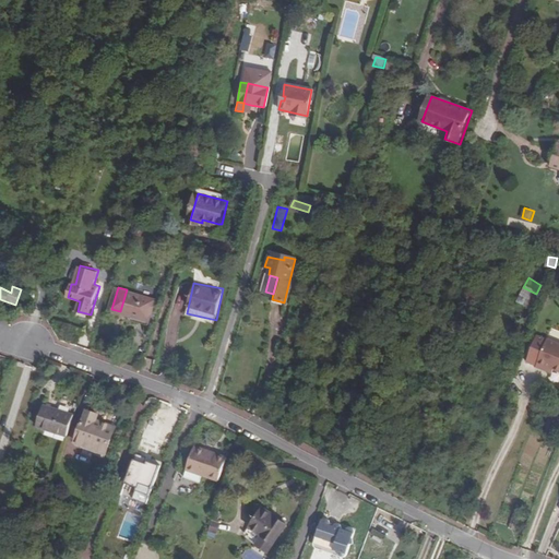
[(143,318),(150,297),(127,289),(120,311),(143,318)]
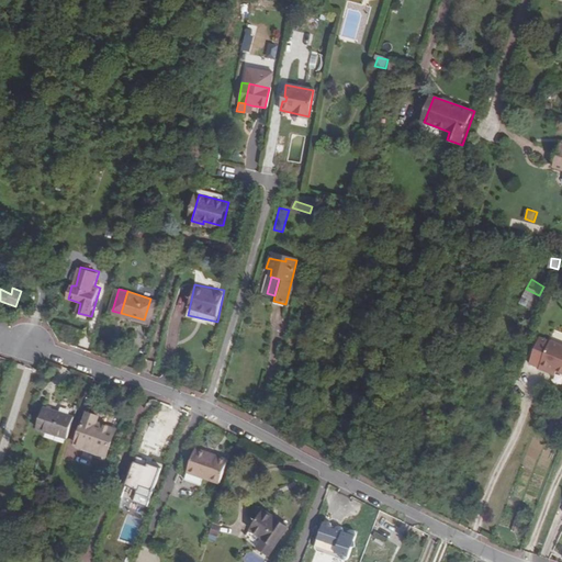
[(150,299),(144,319),(152,323),(158,301),(150,299)]
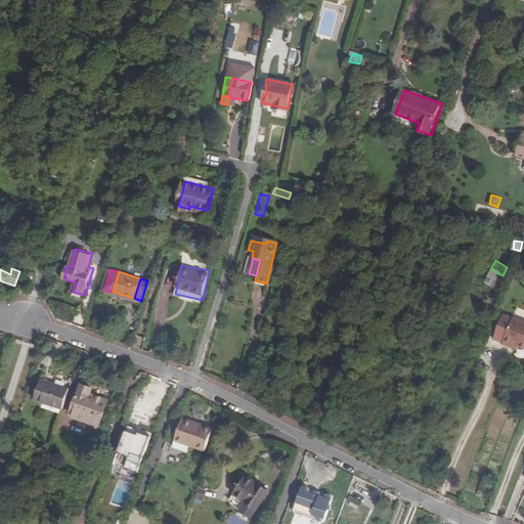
[(389,306),(387,305),(385,313),(394,316),(400,298),(393,296),(389,306)]
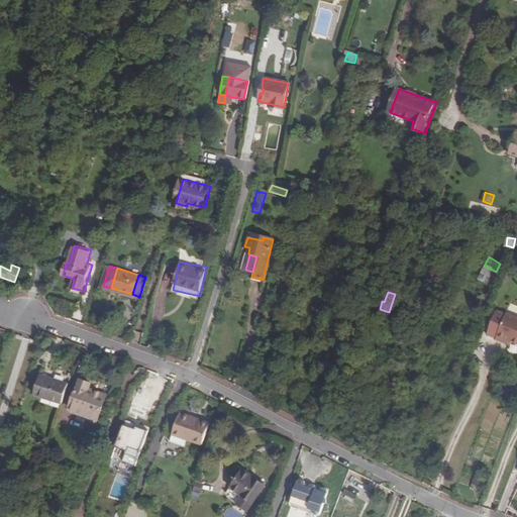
[(514,337),(516,328),(516,312),(509,309),(497,334),(508,339),(510,335),(513,337),(514,337)]
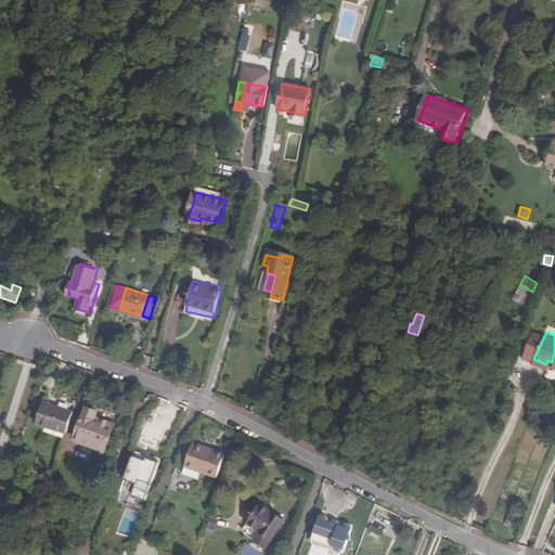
[(47,423),(52,407),(42,403),(36,424),(47,427),(47,423)]
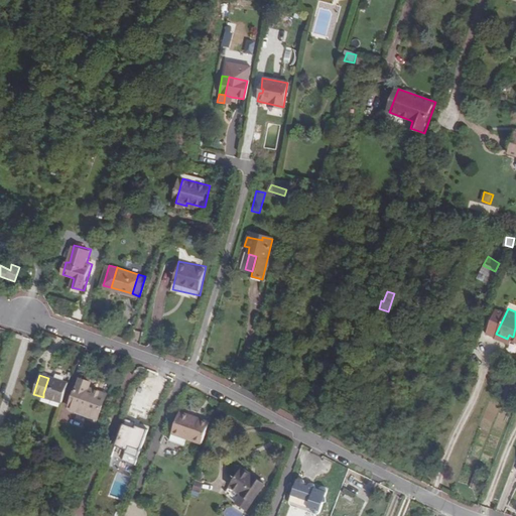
[(61,403),(68,384),(48,378),(43,393),(43,397),(61,403)]
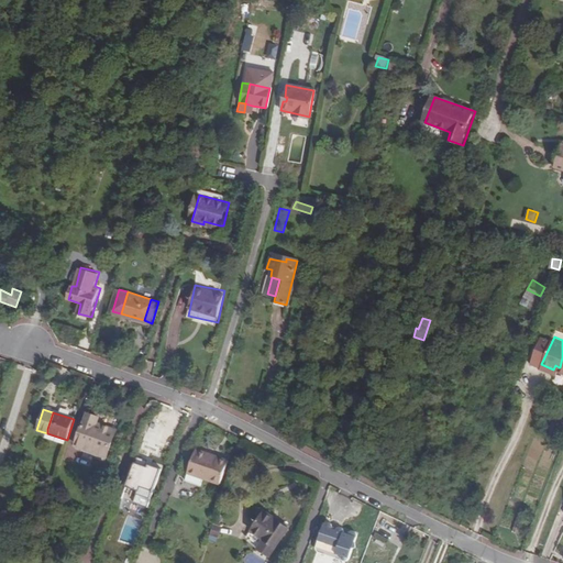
[(76,446),(107,459),(117,431),(97,424),(99,419),(87,415),(76,446)]
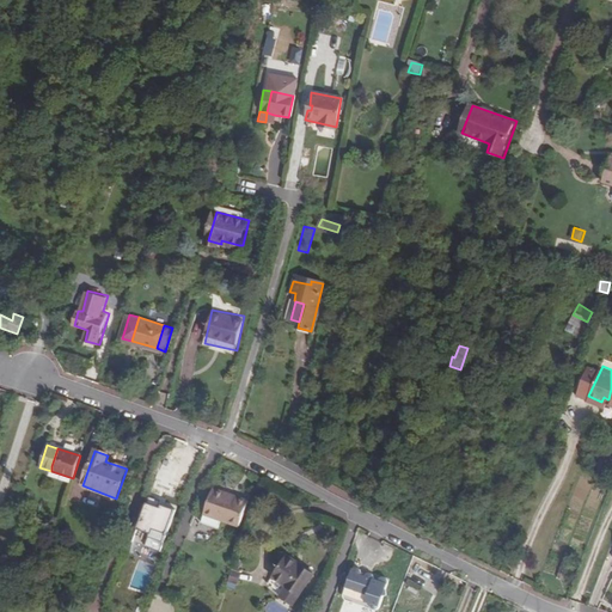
[(73,478),(51,471),(49,473),(72,482),(73,478)]
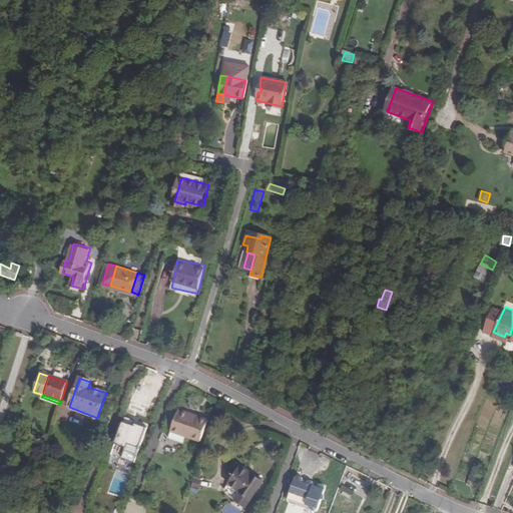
[(97,418),(69,407),(68,410),(96,421),(97,418)]
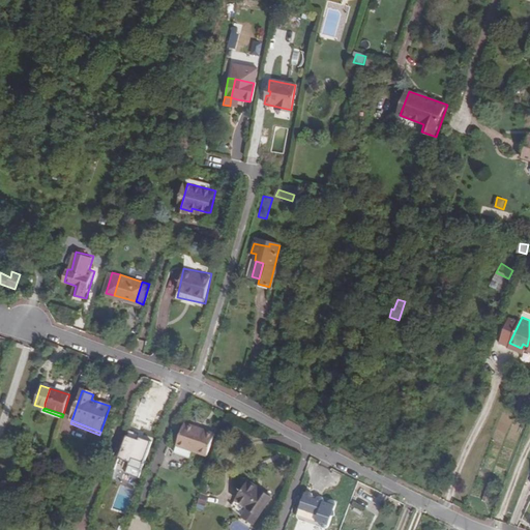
[(194,451),(202,429),(179,420),(171,443),(186,448),(194,451)]
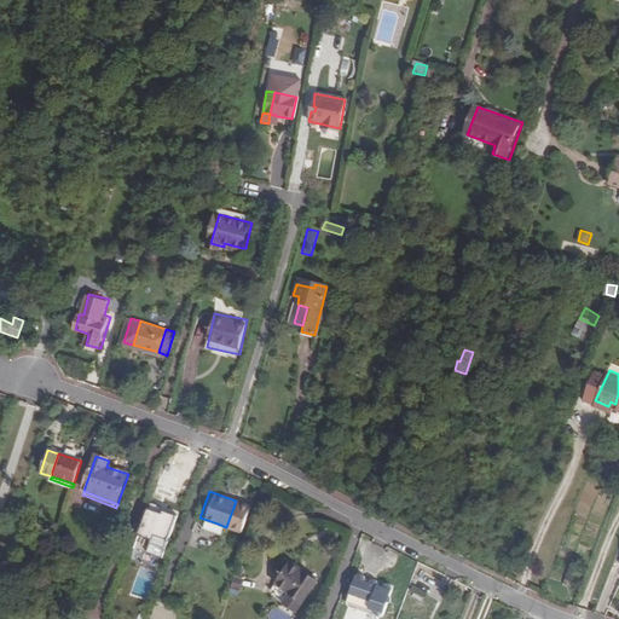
[(236,501),(226,527),(236,531),(246,504),(236,501)]
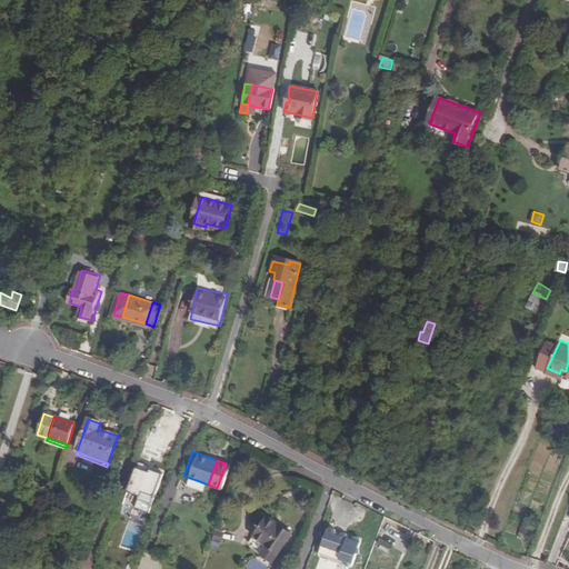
[(128,502),(153,509),(165,470),(139,463),(128,502)]
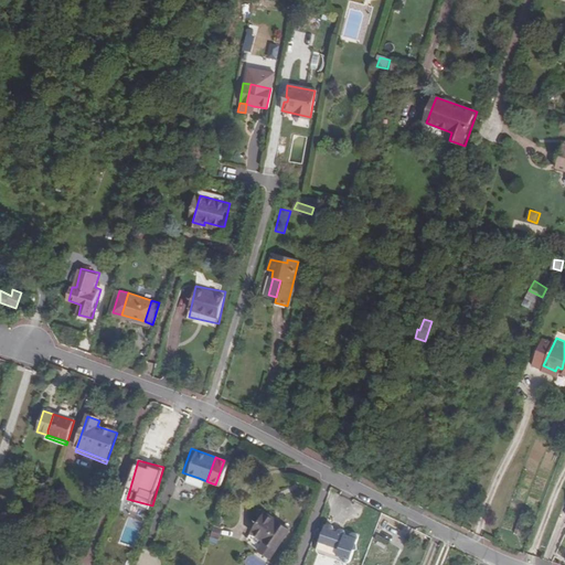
[(195,486),(199,478),(182,472),(182,473),(180,480),(195,486)]
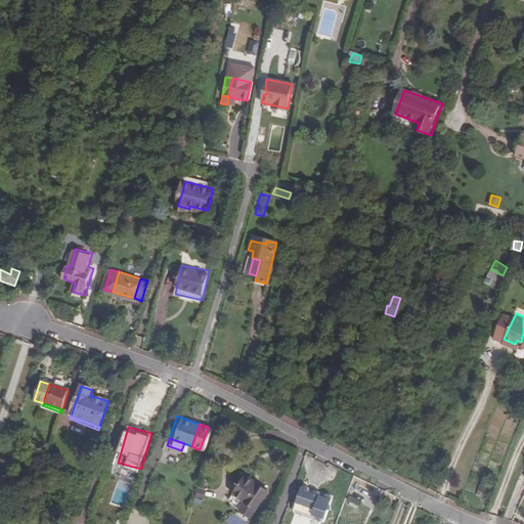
[(11,475),(3,472),(0,481),(0,498),(1,499),(2,500),(11,475)]
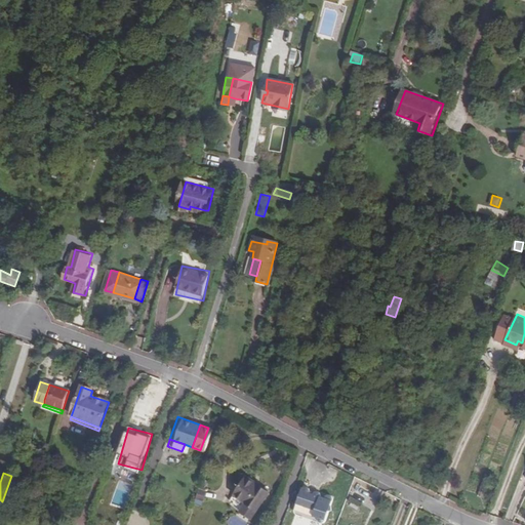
[(250,521),(253,517),(268,494),(246,479),(234,496),(244,503),(240,509),(238,513),(250,521)]
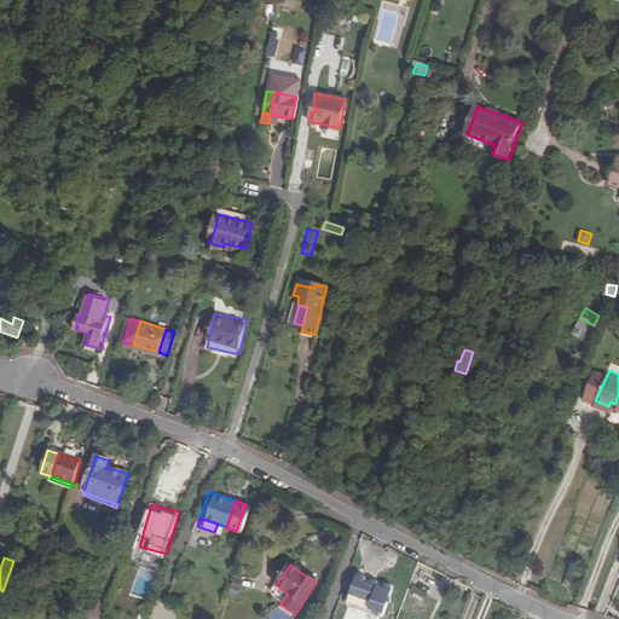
[(380,586),(379,583),(375,580),(371,580),(370,583),(365,580),(365,577),(363,574),(360,574),(358,574),(357,577),(346,603),(348,606),(351,607),(353,607),(354,606),(357,605),(359,605),(359,608),(360,611),(364,613),(366,612),(370,609),(374,611),(374,614),(375,615),(377,618),(380,618),(383,615),(393,591),(393,588),(389,585),(386,584),(385,585),(383,588),(380,586)]
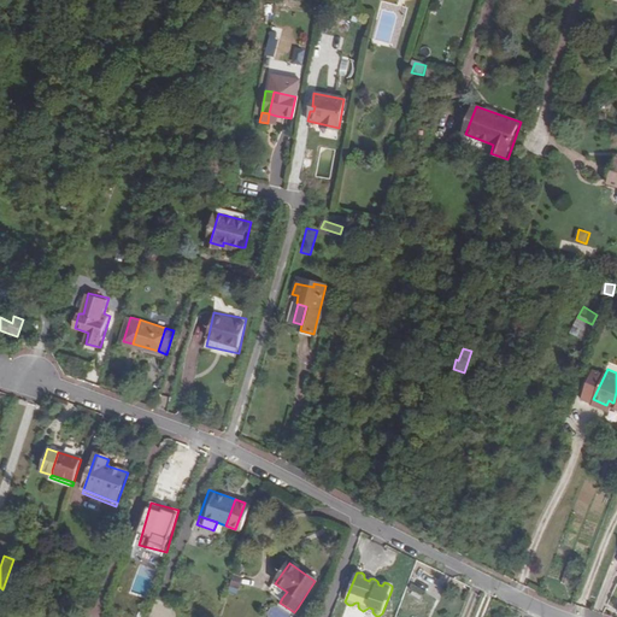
[(287,592),(275,583),(271,591),(270,591),(282,598),(287,592)]
